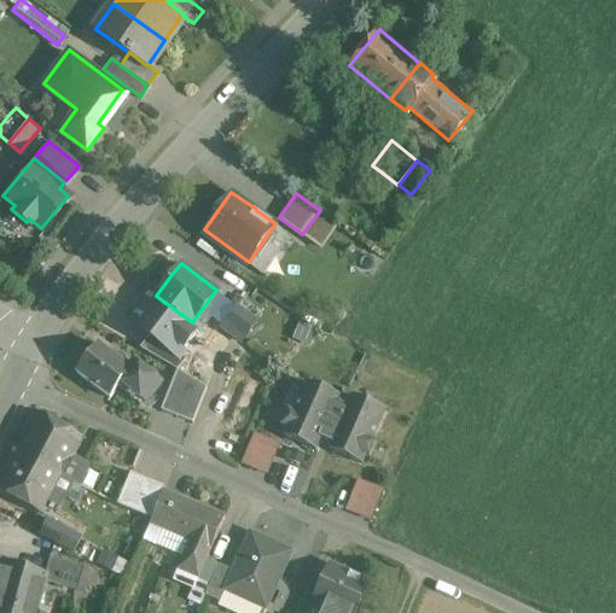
[(238,303),(231,313),(230,313),(221,326),(239,339),(256,315),(238,303)]
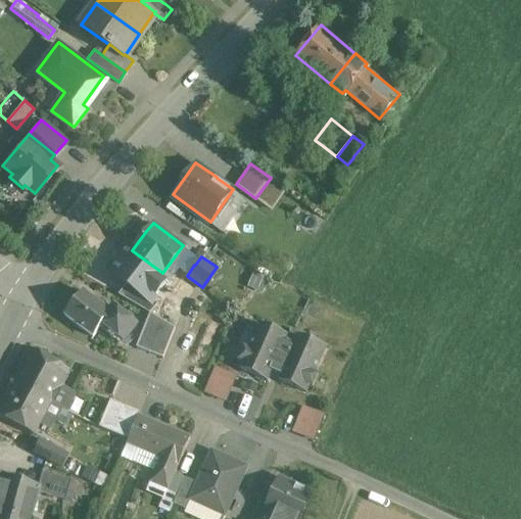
[(108,309),(83,289),(63,314),(91,334),(102,320),(110,310),(108,309)]
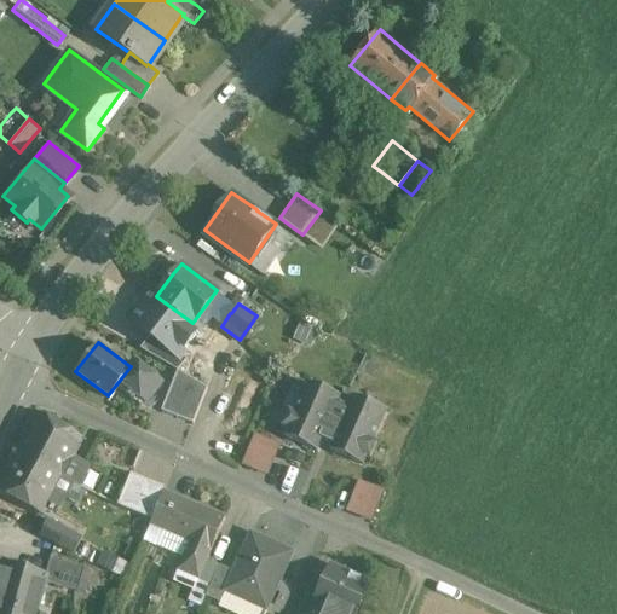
[(160,380),(133,359),(128,365),(131,366),(121,378),(132,386),(128,389),(144,401),(160,380)]
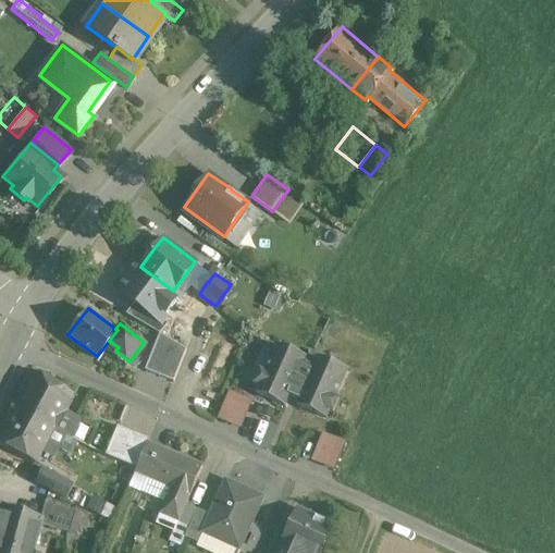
[(171,379),(172,378),(172,377),(184,347),(158,331),(144,368),(171,379)]
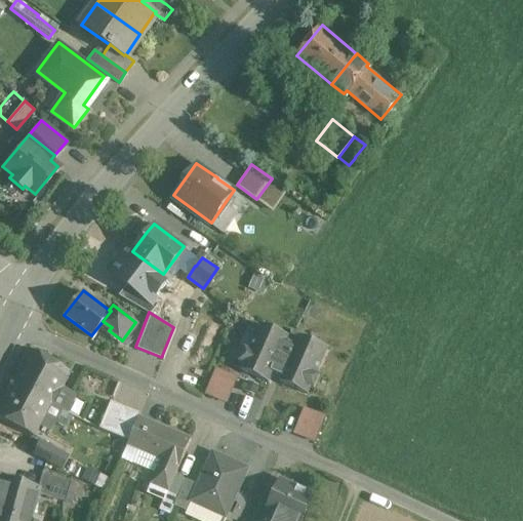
[(258,322),(250,341),(250,342),(247,349),(243,347),(238,360),(241,362),(239,367),(267,381),(271,370),(280,374),(278,379),(306,392),(309,386),(312,388),(318,374),(314,372),(325,347),(297,334),(294,342),(289,339),(290,336),(258,322)]
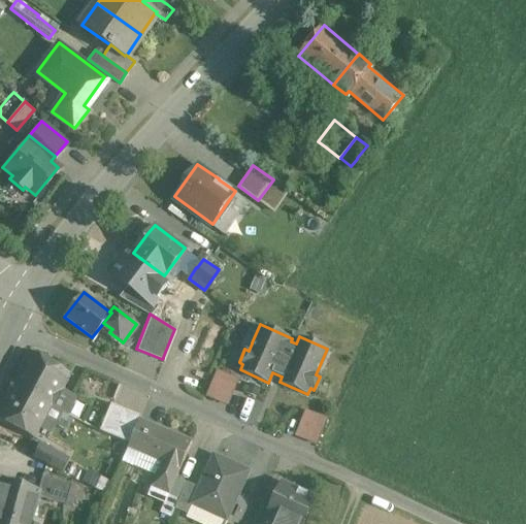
[(48,403),(66,413),(75,395),(59,387),(67,371),(28,350),(10,383),(48,403)]
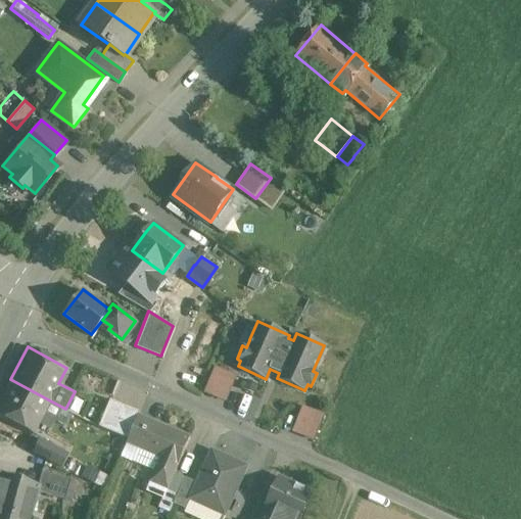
[(224,398),(231,381),(232,380),(234,375),(234,374),(214,366),(203,389),(203,390),(224,398)]
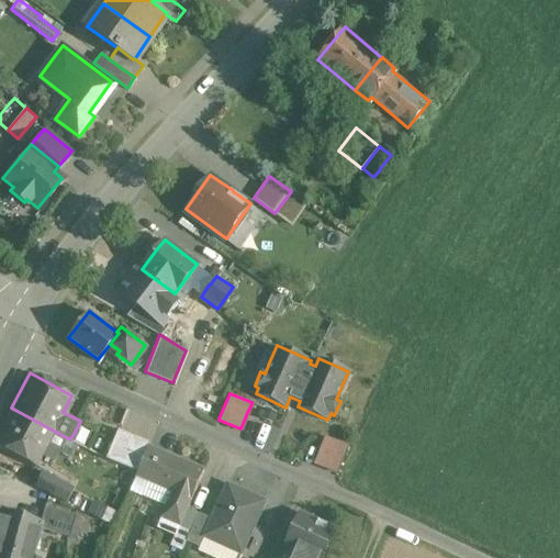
[(52,430),(11,408),(0,426),(0,444),(34,462),(52,430)]
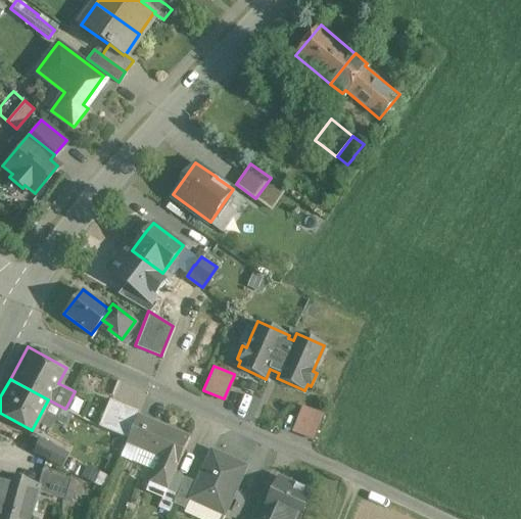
[(109,397),(98,425),(127,437),(137,413),(138,410),(109,397)]
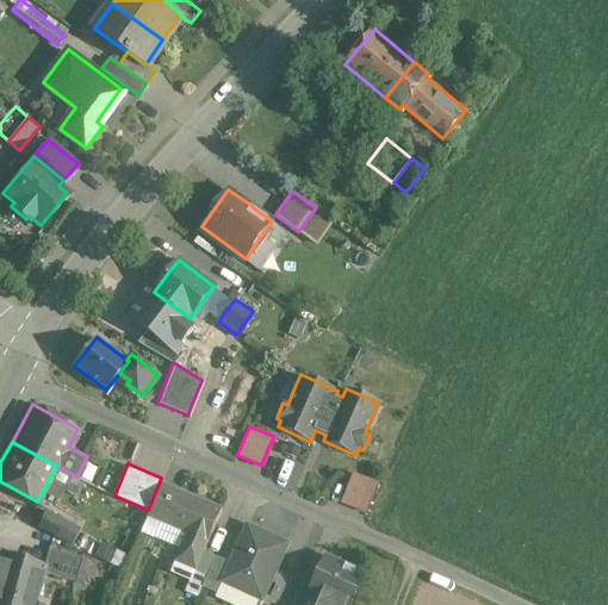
[(352,472),(346,487),(341,500),(364,510),(376,481),(352,472)]
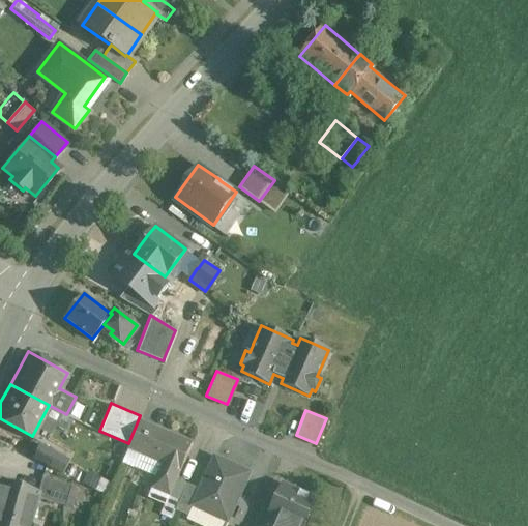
[(169,493),(191,440),(139,418),(128,443),(127,446),(163,462),(152,486),(169,493)]
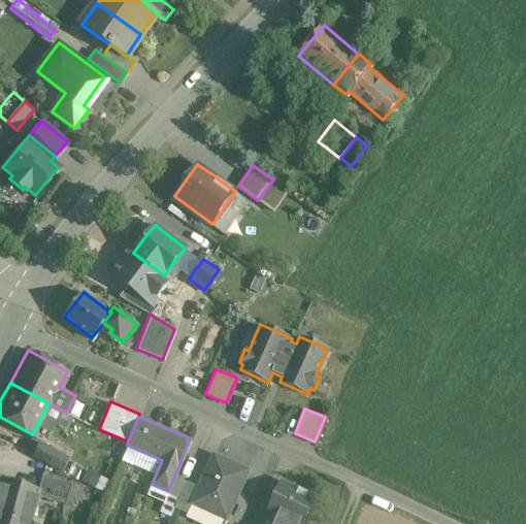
[(54,439),(58,434),(58,433),(64,425),(56,419),(45,434),(54,439)]
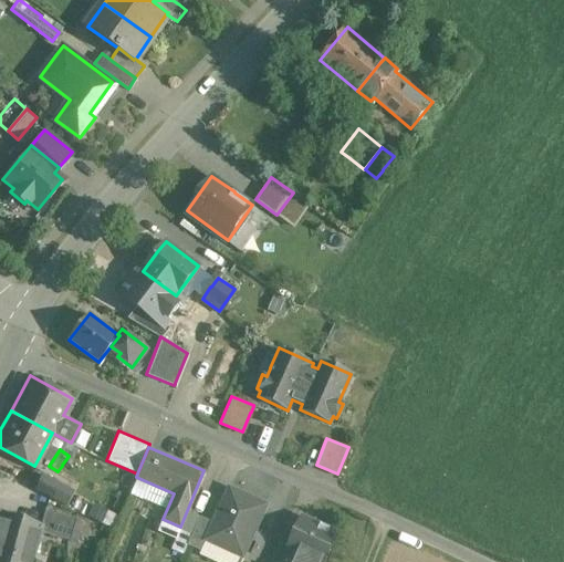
[(38,472),(32,482),(31,486),(56,499),(63,486),(38,472)]
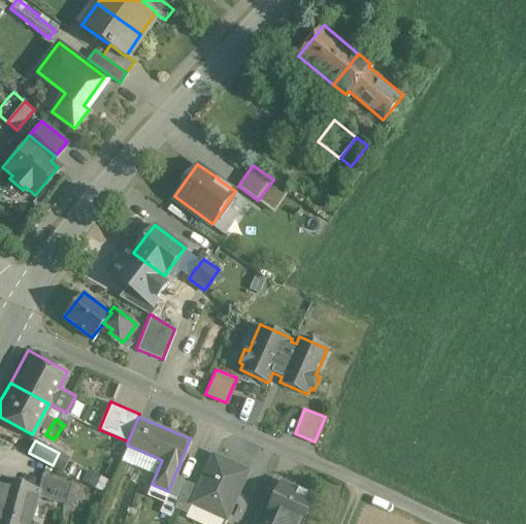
[(212,453),(197,485),(189,502),(191,502),(187,512),(186,515),(206,523),(223,523),(249,469),(212,453)]
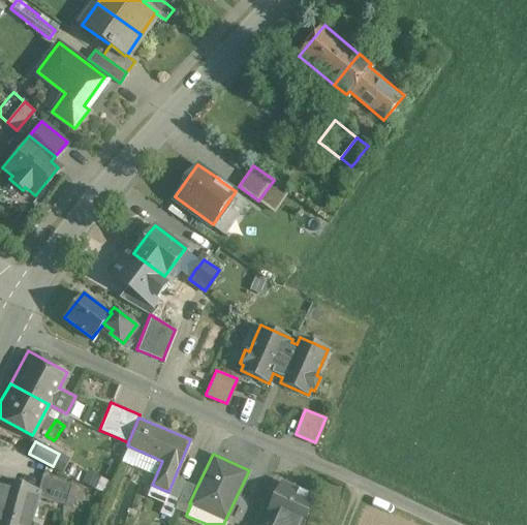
[(63,500),(66,491),(69,481),(41,472),(36,487),(39,488),(38,492),(63,500)]
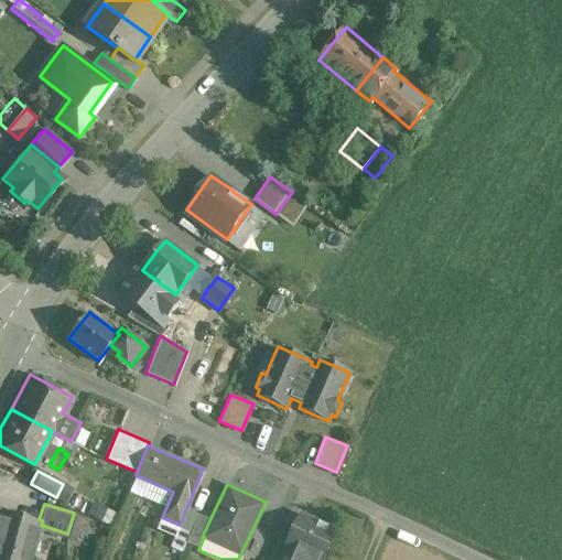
[(30,559),(41,520),(39,519),(38,519),(0,508),(0,559),(30,559)]
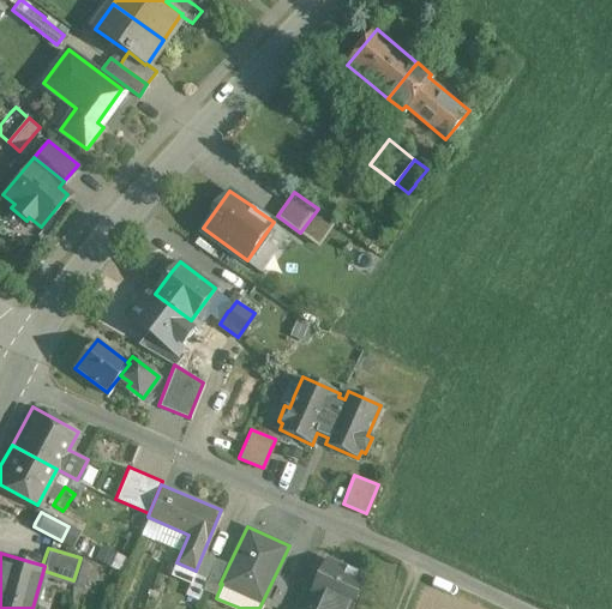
[(229,564),(216,558),(203,588),(217,595),(222,584),(220,584),(229,564)]
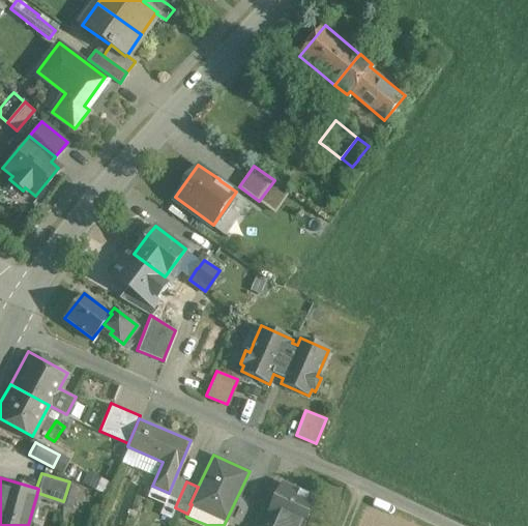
[(283,483),(272,504),(268,514),(268,515),(263,525),(300,525),(314,498),(283,483)]
